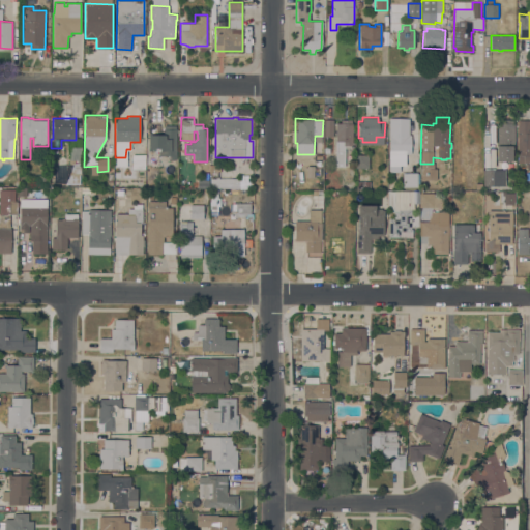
[(389,118),(409,118),(409,135),(411,135),(411,153),(405,153),(405,165),(400,165),(400,172),(389,172),(389,118)]
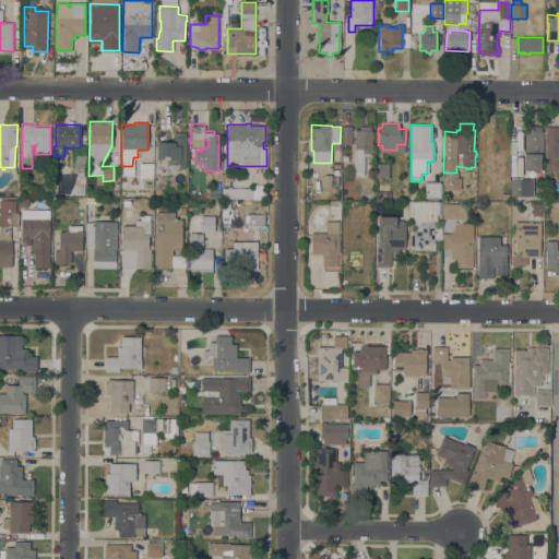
[(352,126),(352,143),(342,143),(342,126),(352,126)]
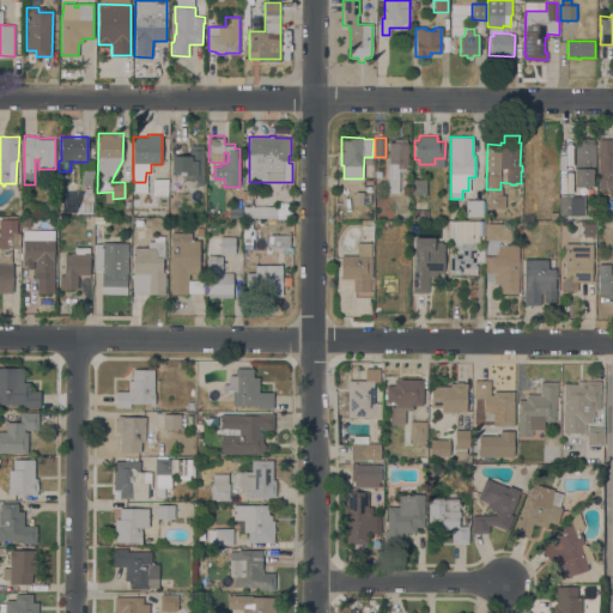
[(407,171),(399,171),(398,193),(388,193),(389,141),(394,141),(395,138),(406,139),(406,141),(408,141),(407,171)]
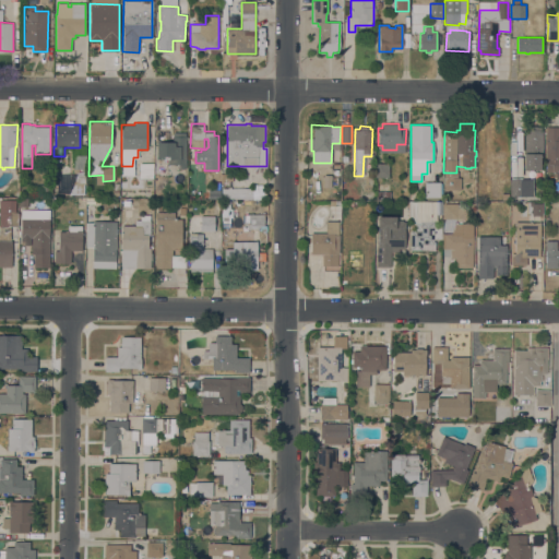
[(525,129),(528,130),(528,126),(542,126),(542,130),(543,130),(543,156),(540,156),(540,170),(524,169),(525,129)]
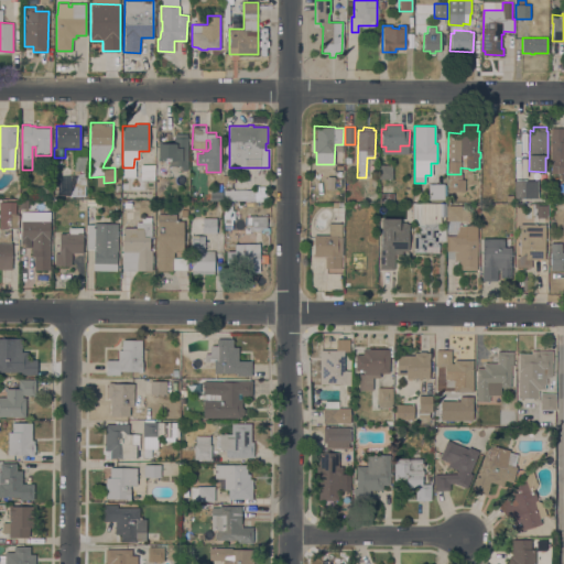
[(563,173),(551,173),(551,128),(563,128),(563,173)]
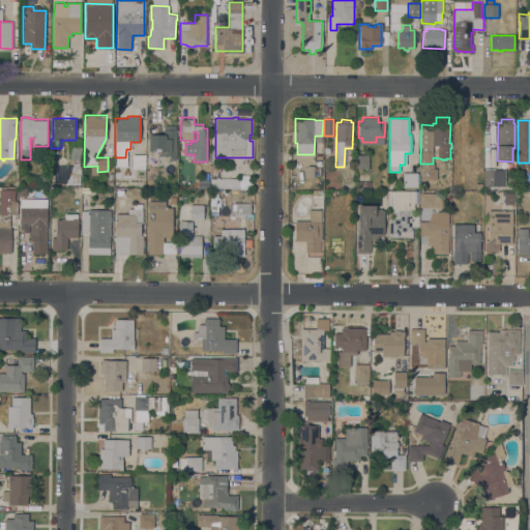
[(176,159),(170,159),(170,155),(158,155),(158,150),(148,150),(148,135),(164,135),(164,125),(176,125),(176,128),(176,159)]
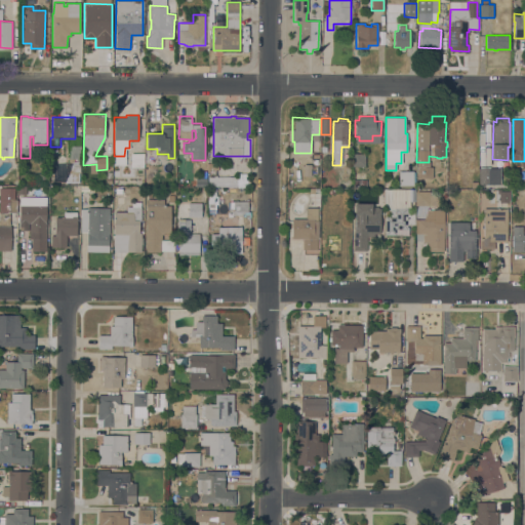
[(81,146),(80,158),(74,158),(74,161),(80,161),(80,170),(71,170),(71,162),(69,162),(69,158),(67,158),(67,155),(68,155),(68,145),(81,146)]
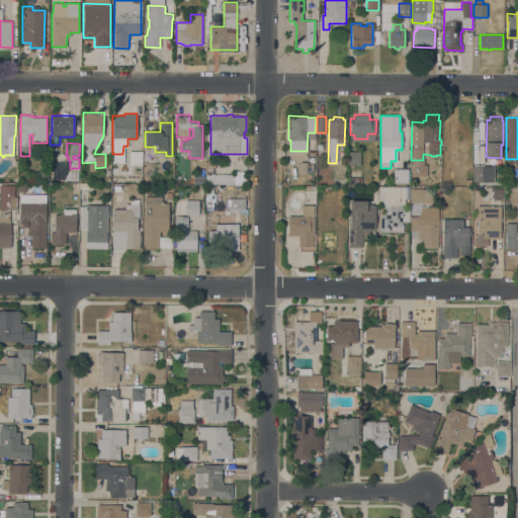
[(458,146),(469,147),(468,176),(461,176),(461,170),(459,170),(460,160),(458,160),(458,146)]
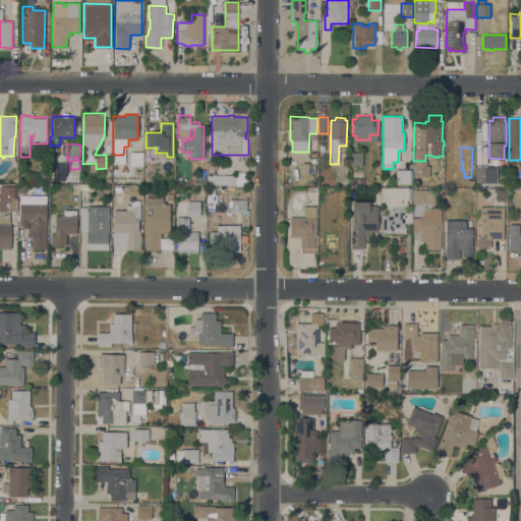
[(142,152),(142,166),(129,165),(130,152),(142,152)]
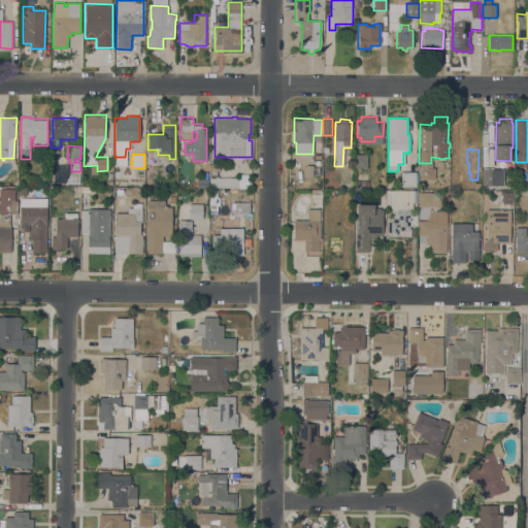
[(211,171),(211,163),(220,163),(220,171),(211,171)]
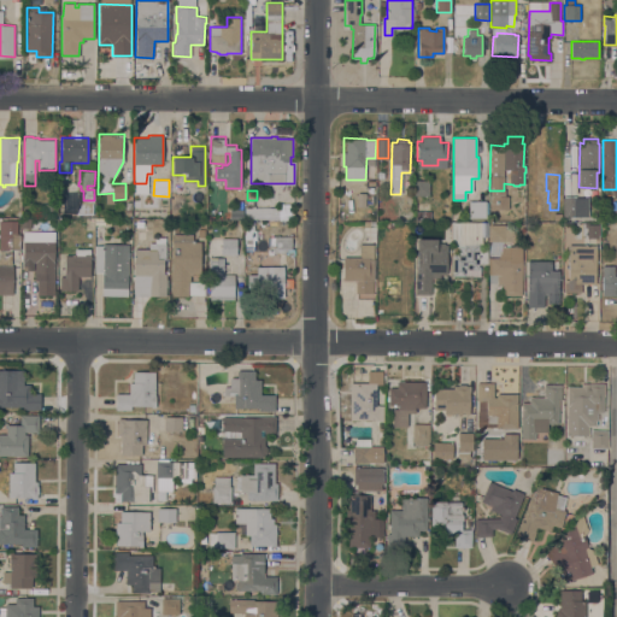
[(366,193),(365,206),(357,206),(357,192),(366,193)]
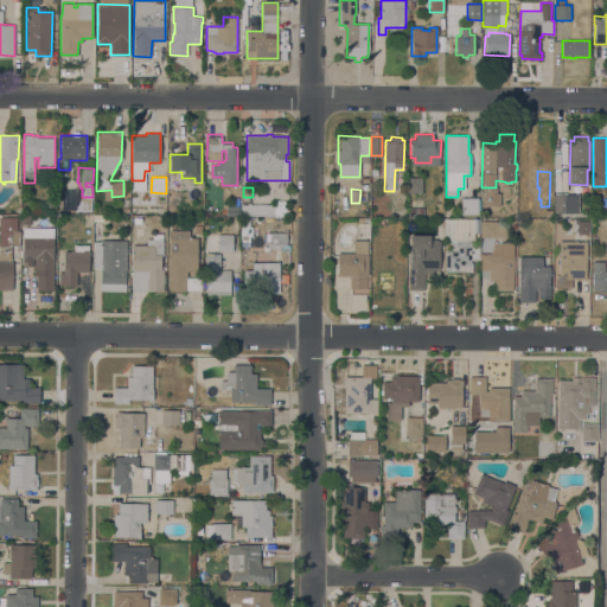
[(576,193),(576,212),(554,213),(554,193),(576,193)]
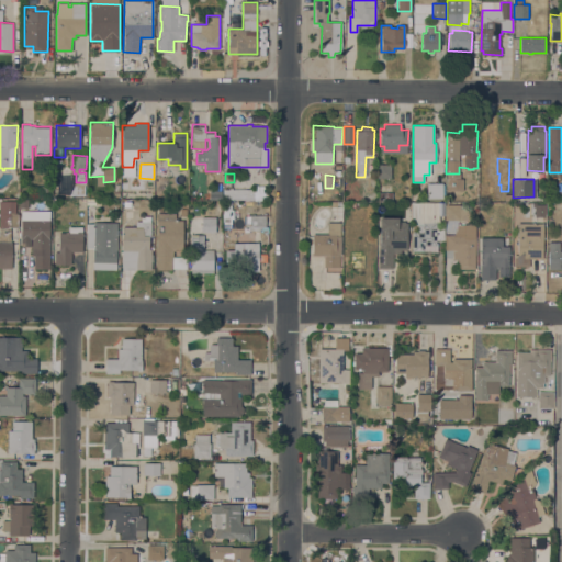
[(427,182),(442,182),(442,183),(444,183),(444,194),(442,194),(442,198),(427,198),(427,182)]
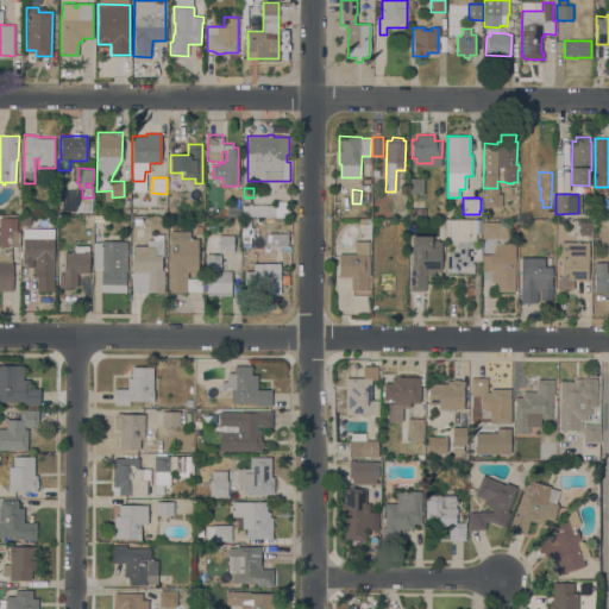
[(55,200),(55,211),(44,211),(44,201),(55,200)]
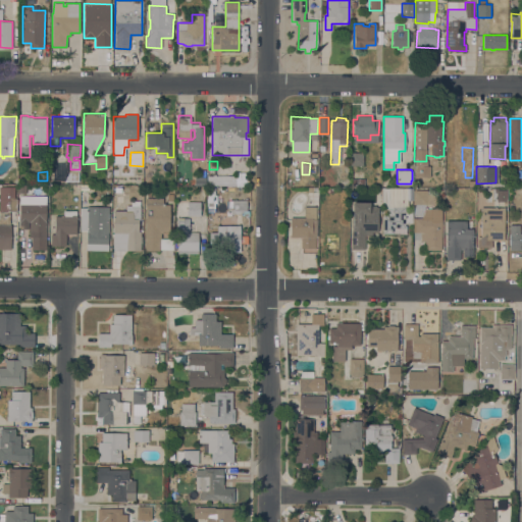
[(79,171),(79,181),(63,180),(68,171),(79,171)]
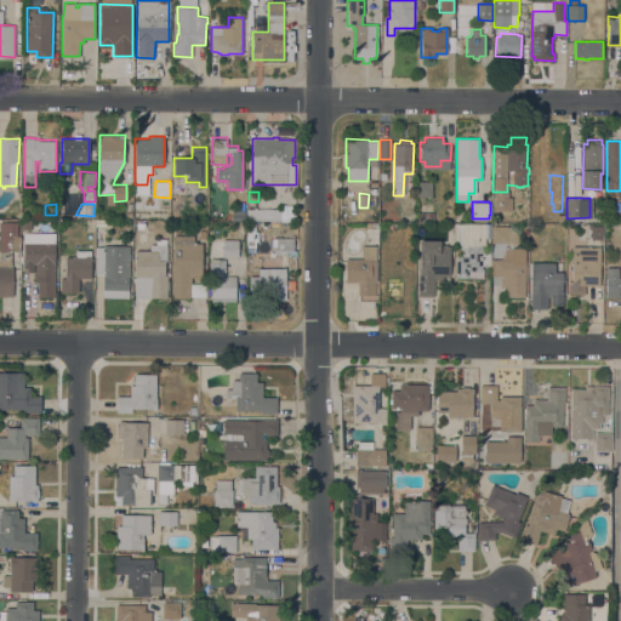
[(246,206),(256,206),(256,209),(280,209),(280,205),(292,205),(292,220),(246,220),(246,206)]
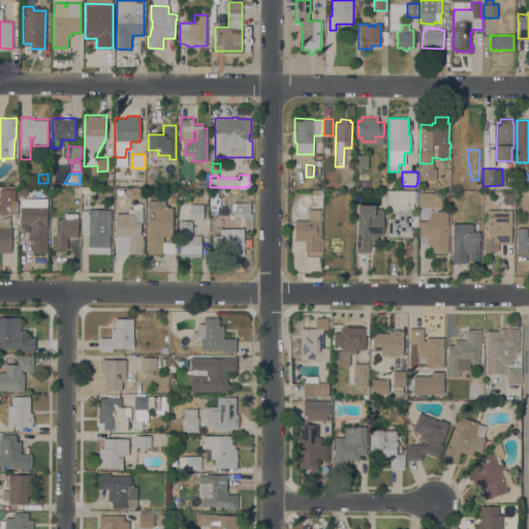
[(0,252),(0,200),(2,200),(2,189),(14,189),(14,200),(17,200),(17,214),(10,214),(9,227),(11,227),(11,252),(0,252)]
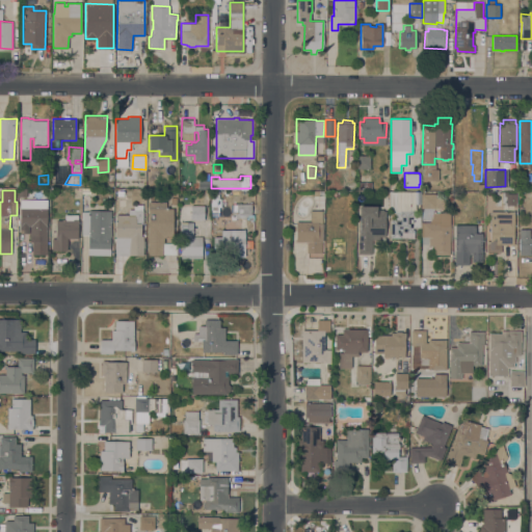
[(420,204),(416,204),(416,215),(421,215),(421,222),(421,229),(413,228),(413,232),(415,232),(415,238),(391,237),(391,219),(395,219),(396,214),(393,214),(393,209),(400,209),(400,206),(392,206),(392,194),(389,194),(389,191),(411,192),(411,193),(414,193),(414,192),(421,192),(420,204)]
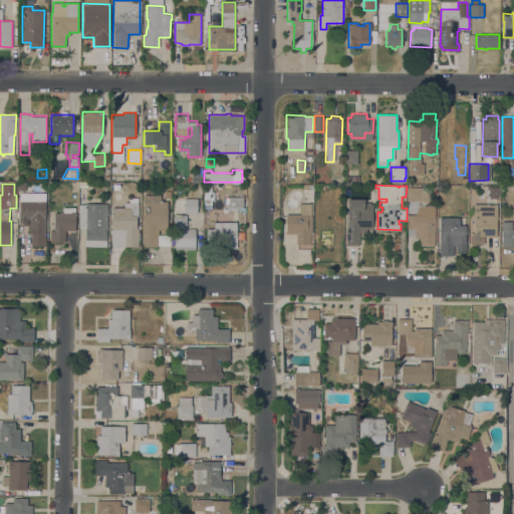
[(421,187),(421,191),(431,191),(430,201),(407,201),(407,187),(421,187)]
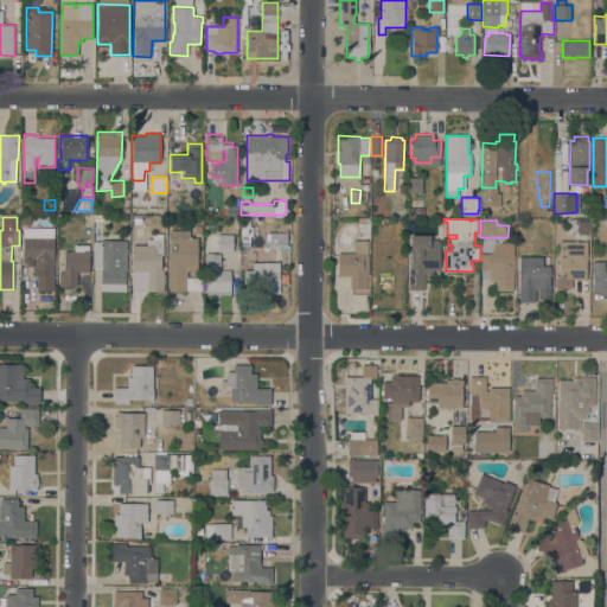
[(23,229),(55,229),(53,289),(37,289),(37,275),(34,275),(34,257),(32,257),(32,266),(26,266),(26,261),(23,261),(23,257),(23,229)]
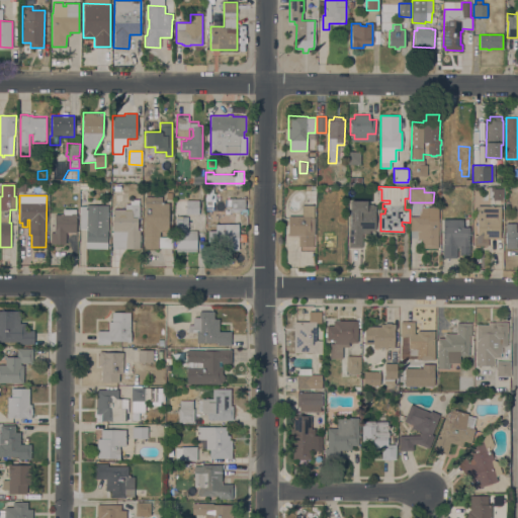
[(144,248),(145,196),(162,196),(162,202),(169,202),(168,229),(161,229),(161,231),(160,231),(160,236),(172,236),(172,247),(158,247),(158,248),(144,248)]
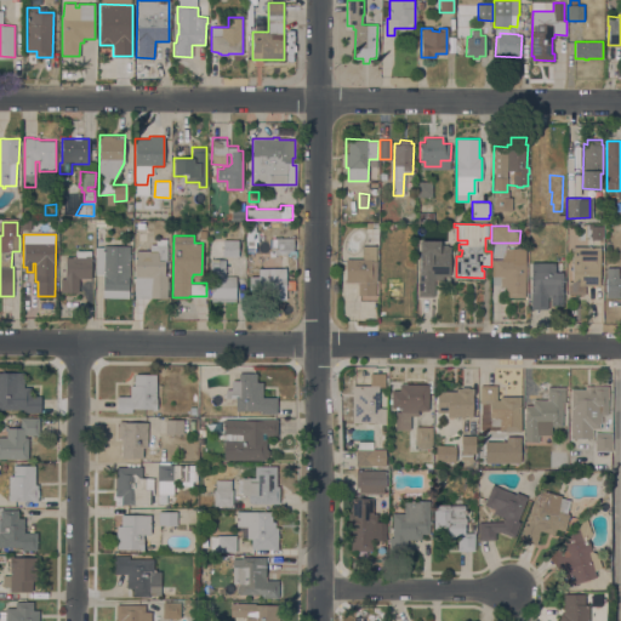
[(135,297),(135,250),(149,250),(149,244),(157,244),(157,238),(166,239),(166,261),(165,261),(164,269),(166,269),(166,274),(165,274),(165,275),(167,275),(167,280),(169,280),(169,289),(167,289),(167,297),(135,297)]
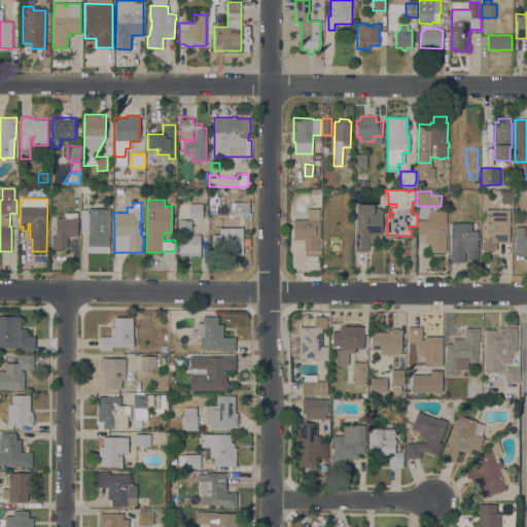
[(252,212),(252,218),(244,218),(244,213),(231,213),(231,210),(227,211),(227,206),(230,206),(230,202),(249,202),(249,212),(252,212)]
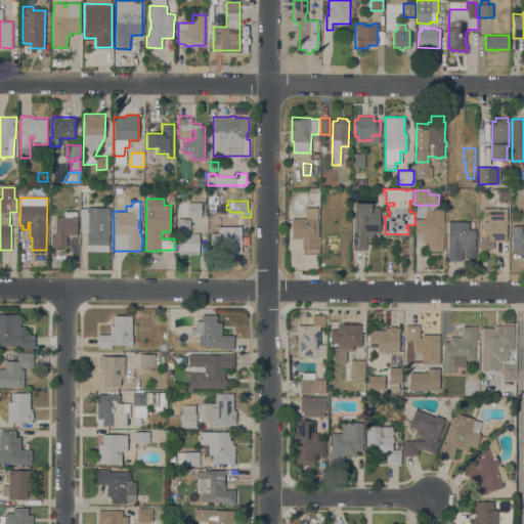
[(201,202),(201,216),(187,216),(187,202),(201,202)]
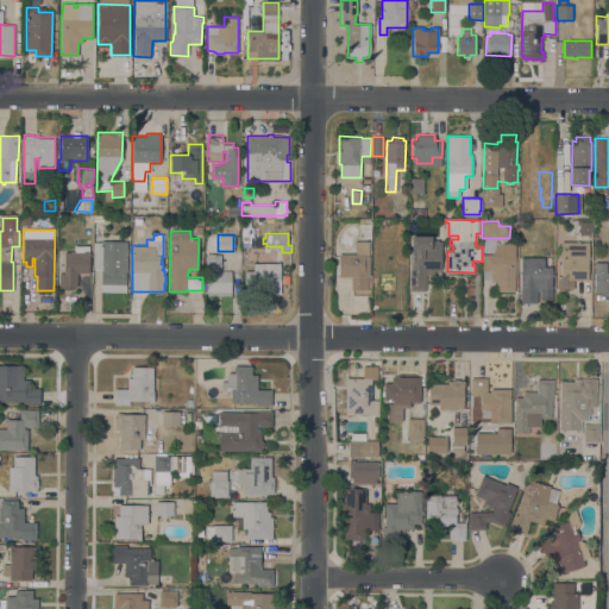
[(441,270),(434,270),(434,275),(426,274),(426,290),(409,290),(412,236),(432,236),(431,240),(443,240),(441,270)]
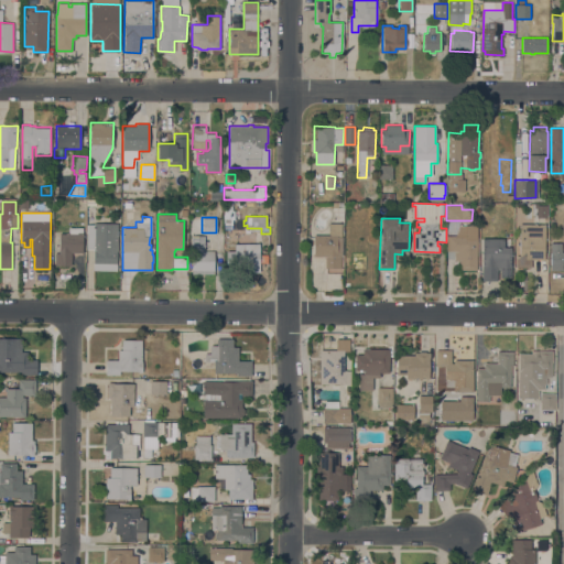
[(117,270),(94,270),(94,249),(86,249),(87,225),(94,225),(94,223),(118,223),(117,270)]
